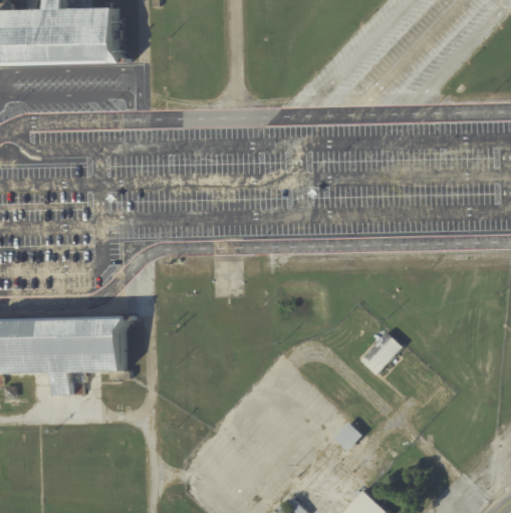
[(89,8),(109,8),(109,1),(115,1),(115,8),(116,8),(116,30),(128,30),(128,39),(117,39),(117,49),(123,58),(131,58),(131,63),(0,65),(0,2),(16,2),(16,10),(49,10),(48,0),(68,0),(68,9),(89,8)]
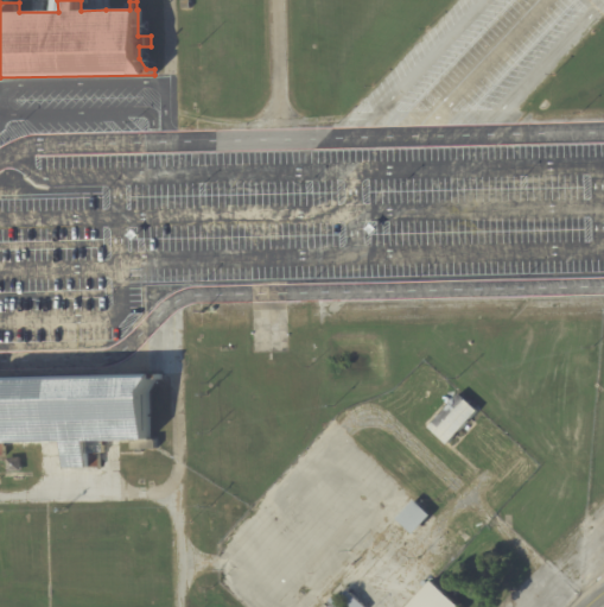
[(159,377),(159,379),(152,379),(146,391),(146,437),(157,437),(157,447),(145,447),(145,450),(137,450),(137,447),(133,447),(133,441),(105,441),(105,450),(101,451),(101,465),(88,465),(88,467),(65,468),(64,443),(6,444),(6,453),(0,453),(0,441),(2,441),(1,394),(0,392),(0,377),(159,374),(159,377)]
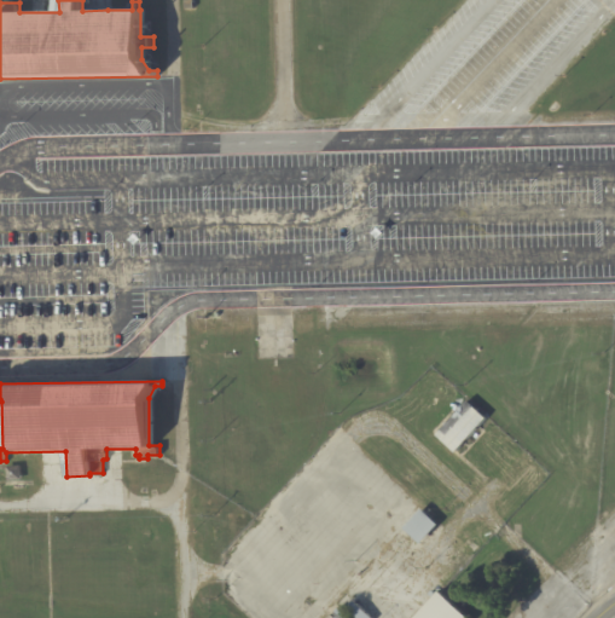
[(434,434),(464,400),(483,417),(452,452),(434,434)]
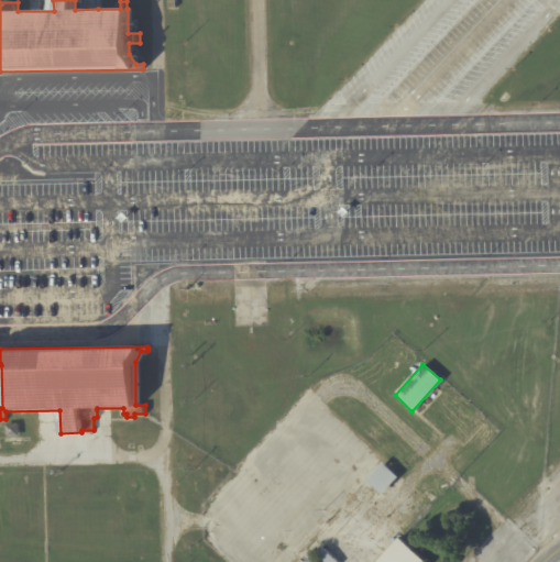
[(15,437),(2,438),(1,425),(14,423),(15,437)]
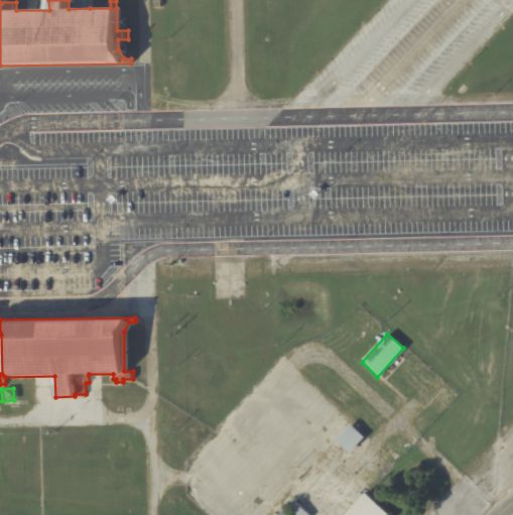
[(362,436),(347,452),(333,438),(348,422),(362,436)]
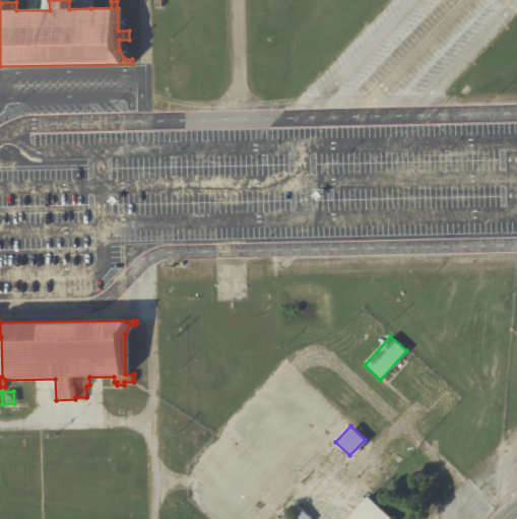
[(367,496),(391,518),(344,518),(367,496)]
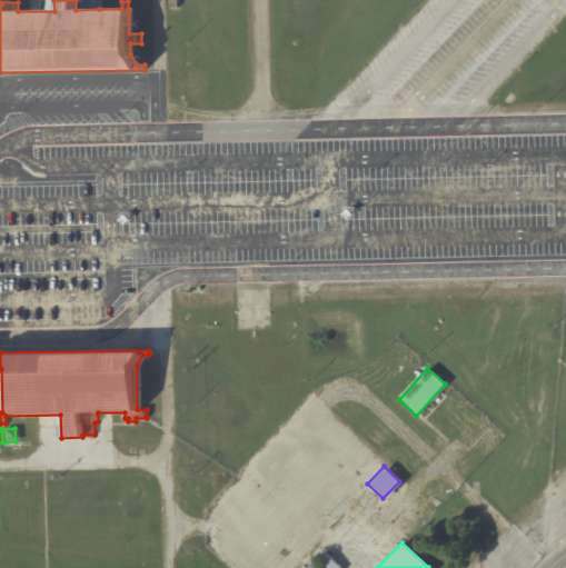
[(323,550),(340,567),(327,567),(316,557),(323,550)]
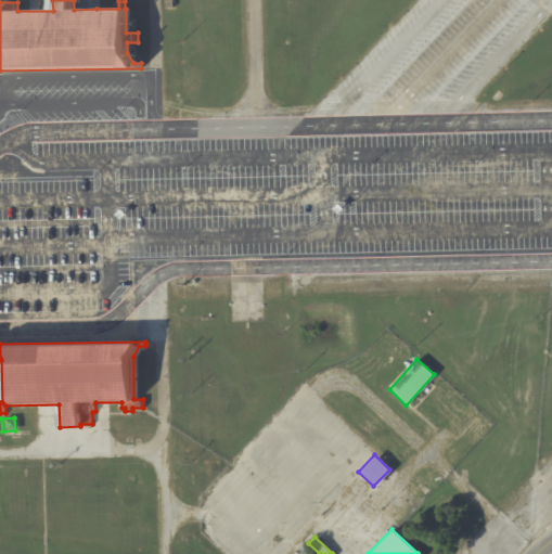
[(300,544),(311,553),(298,553),(295,551),(300,544)]
